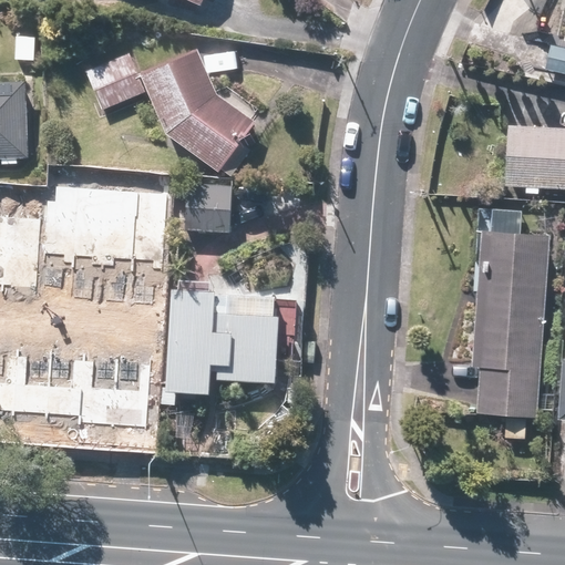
[(564,9),(563,17),(564,17),(564,23),(560,42),(551,40),(544,61),(564,67),(564,9)]
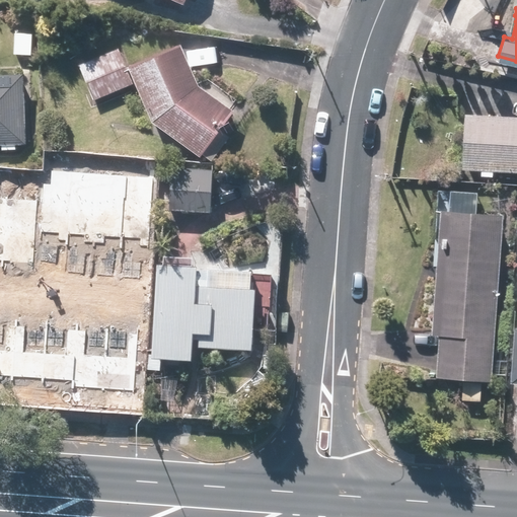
[(134,84),(118,42),(76,57),(92,99),(134,84)]
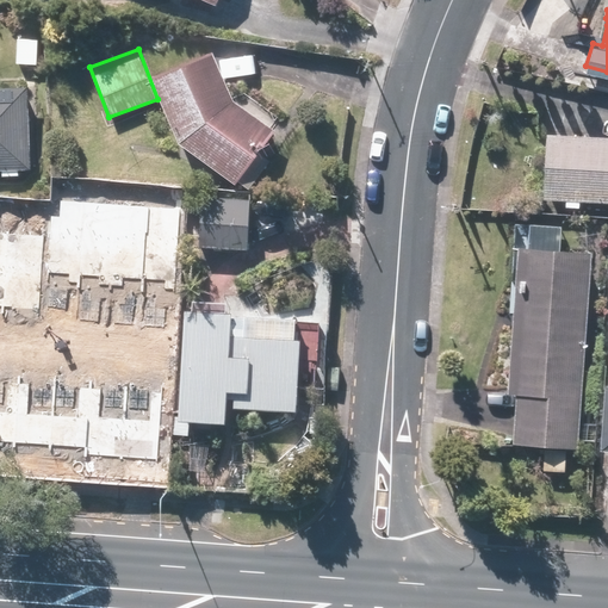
[(216,53),(153,78),(177,142),(235,186),(278,131),(236,100),(216,53)]
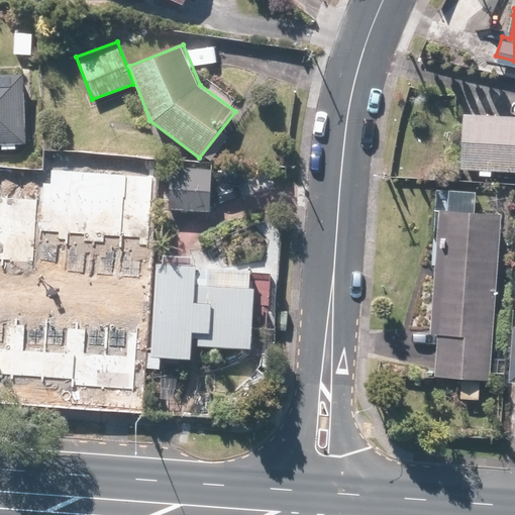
[(0,143),(26,144),(27,75),(0,74),(0,143)]
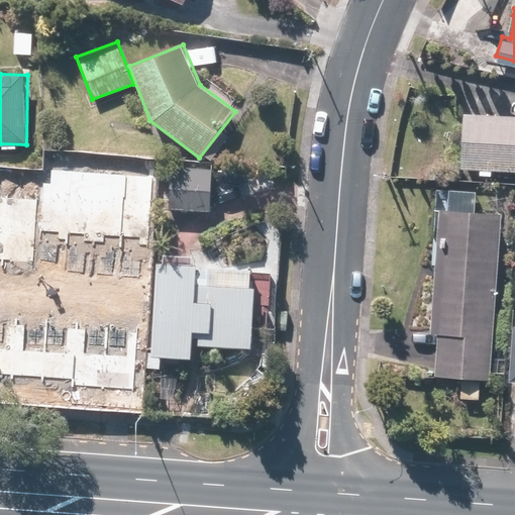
[(514,172),(514,116),(459,115),(457,171),(514,172)]
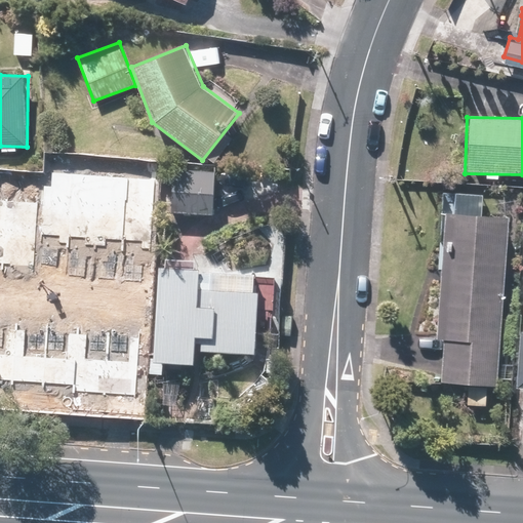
[(215,170),(171,167),(168,212),(213,214),(215,170)]
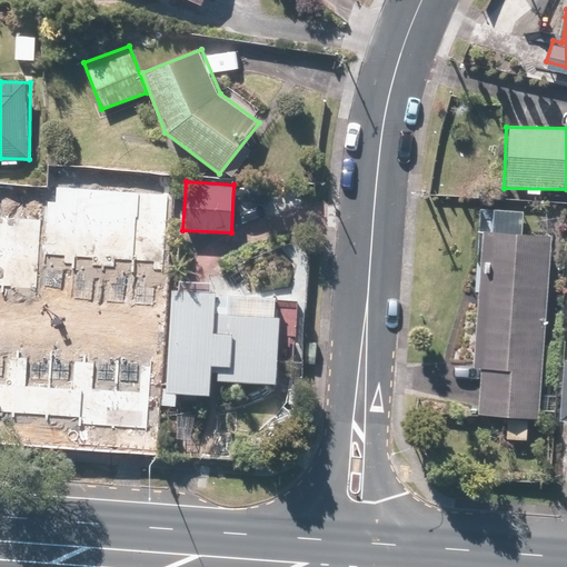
[(78,189),(48,187),(43,252),(72,255),(78,189)]
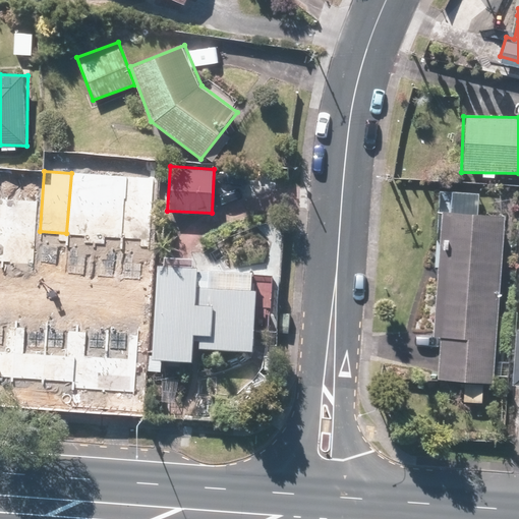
[(98,175),(71,173),(66,233),(94,235),(98,175)]
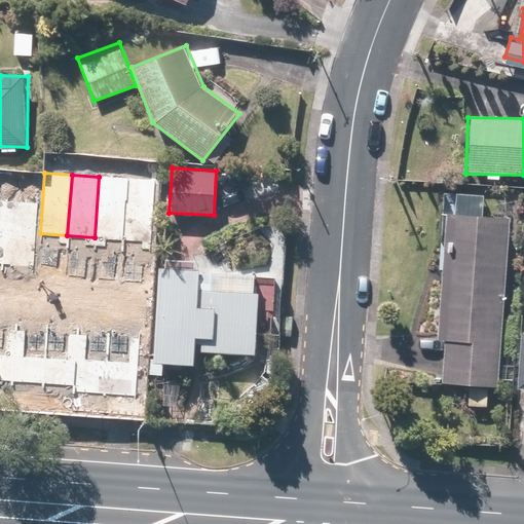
[(126,179),(99,177),(95,237),(121,239),(126,179)]
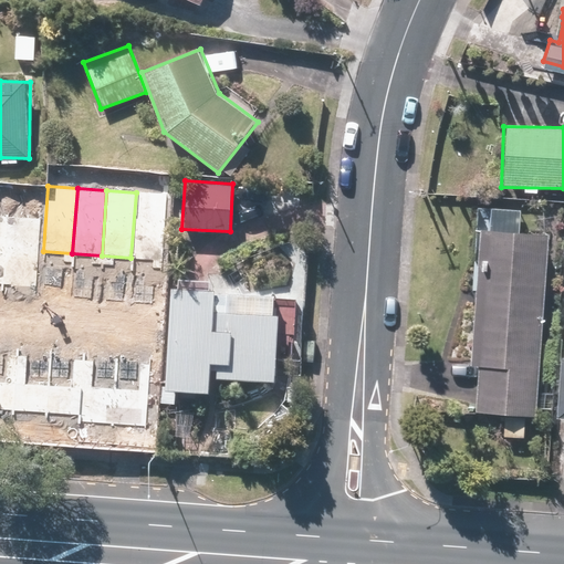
[(165,195),(136,192),(131,258),(160,260),(165,195)]
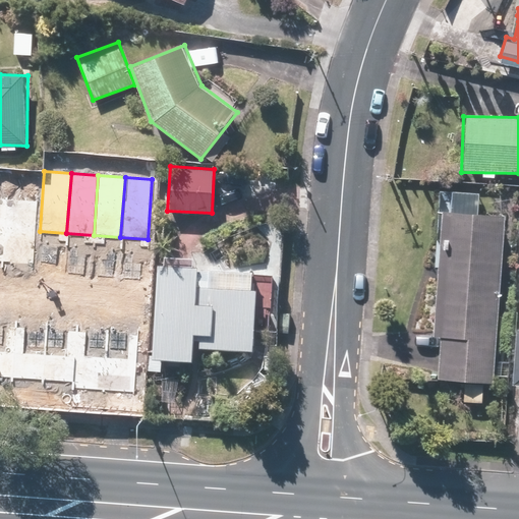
[(502,214),(477,212),(478,191),(440,189),(438,240),(433,336),(440,337),(439,377),(494,380),(502,214)]
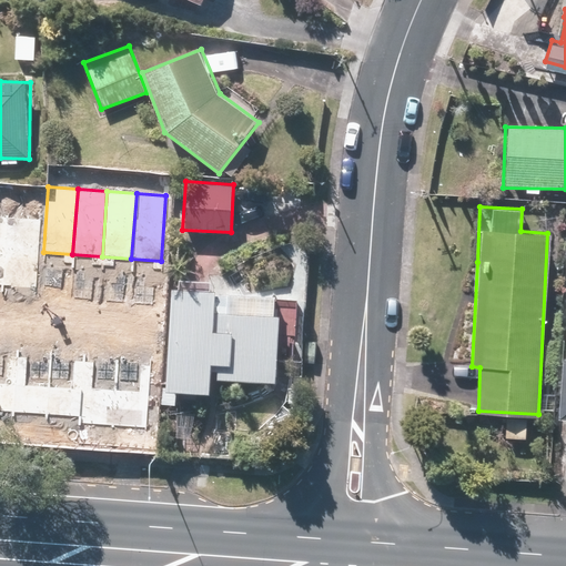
[(4,215),(1,283),(34,285),(38,218),(4,215)]
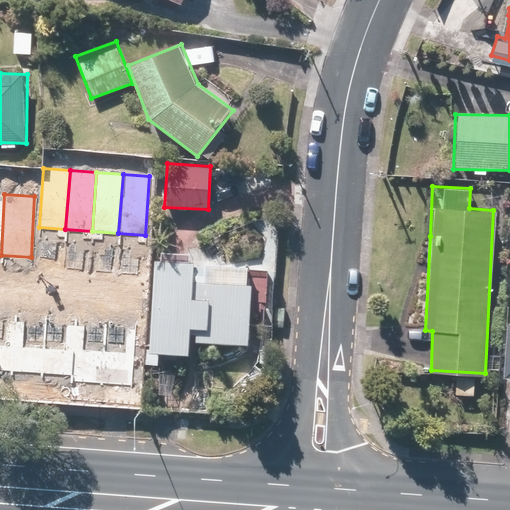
[(190,355),(191,342),(250,345),(253,284),(246,284),(247,267),(203,265),(202,281),(195,281),(196,261),(156,259),(151,353),(190,355)]
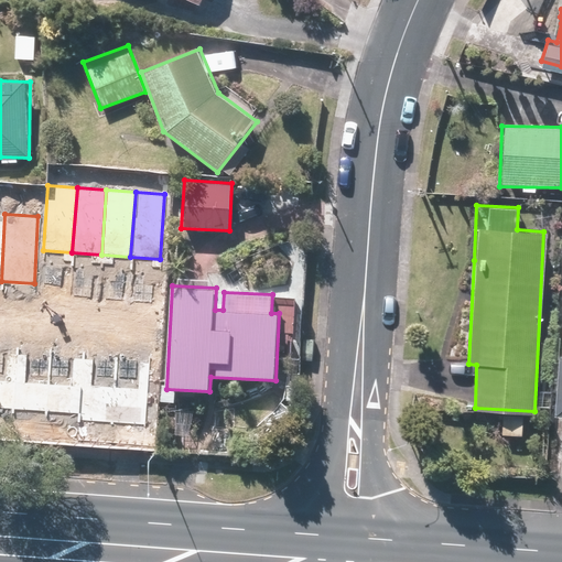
[(15,344),(0,342),(0,404),(11,406),(15,344)]
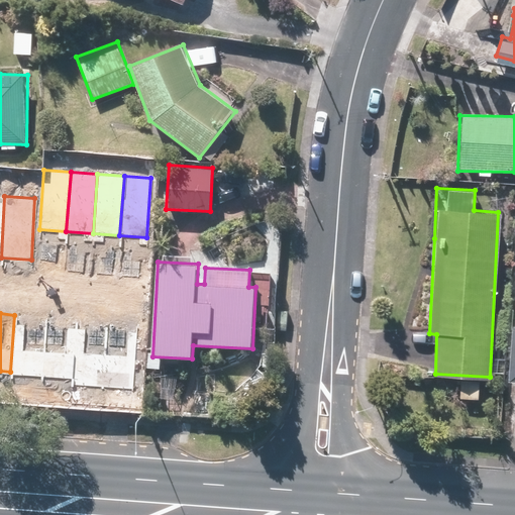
[(44,317),(14,315),(10,372),(40,374),(44,317)]
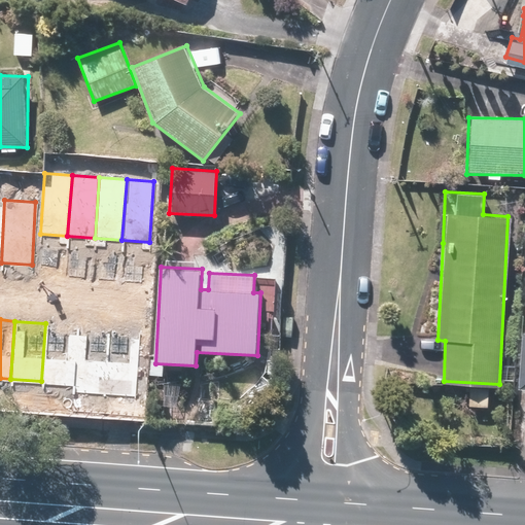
[(75,325),(45,323),(41,381),(72,383),(75,331),(75,325)]
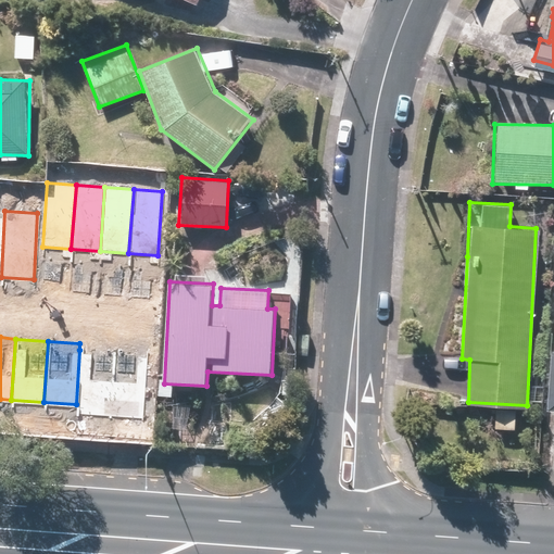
[(76,404),(75,414),(109,415),(112,352),(79,350),(76,404)]
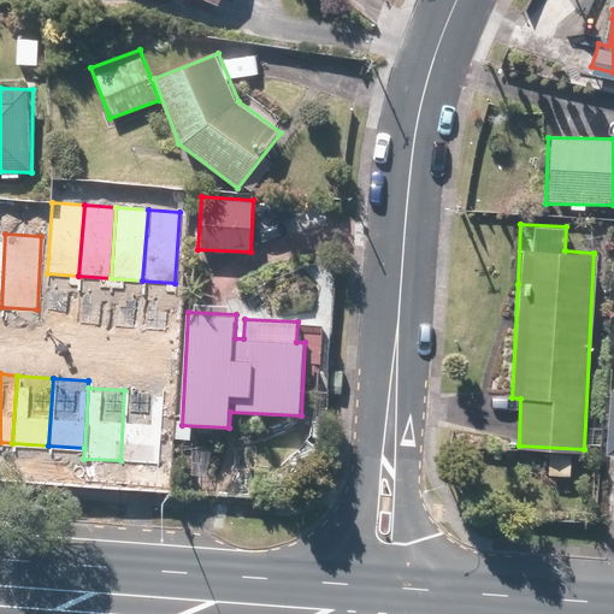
[(124,390),(120,460),(158,462),(161,393),(124,390)]
